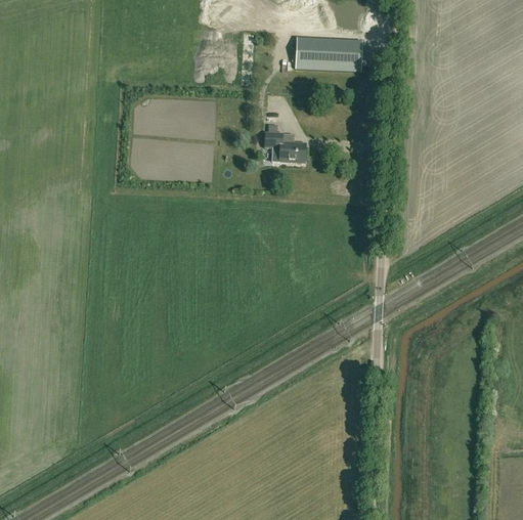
[(276,0),(275,18),(306,19),(306,0),(287,0),(276,0)]
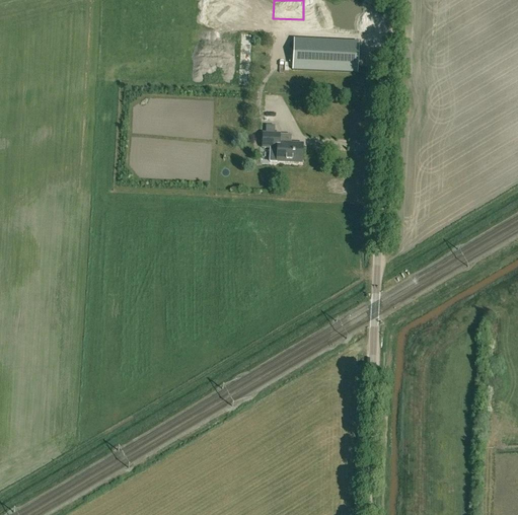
[(356,69),(357,39),(293,35),(292,66),(356,69)]
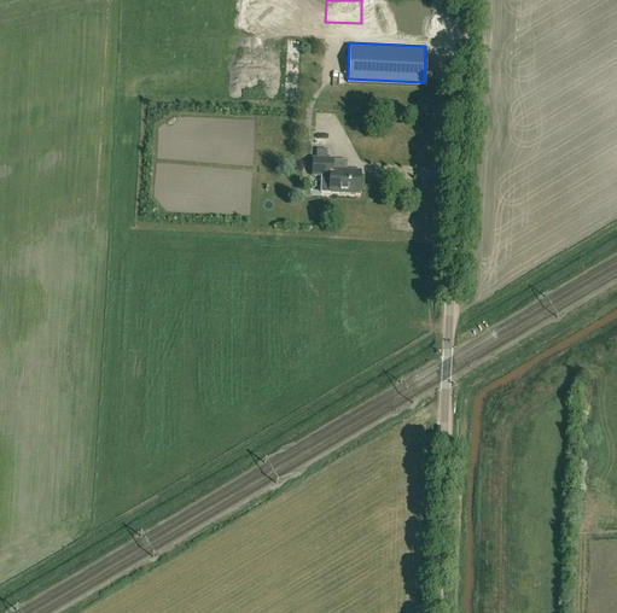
[(498,124),(485,126),(487,142),(499,142),(498,124)]
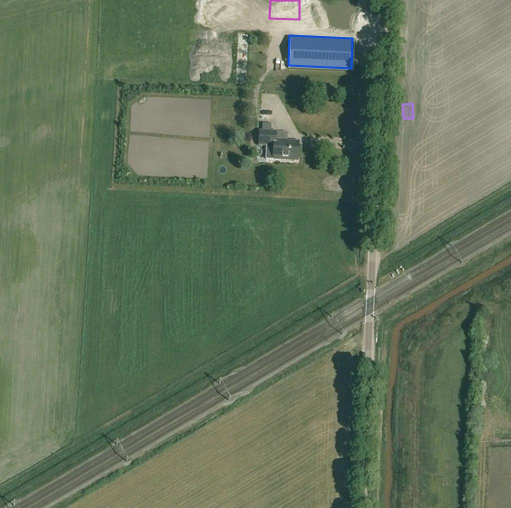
[(272,156),(296,157),(297,138),(274,137),(274,129),(259,128),(258,142),(273,142),(272,156)]
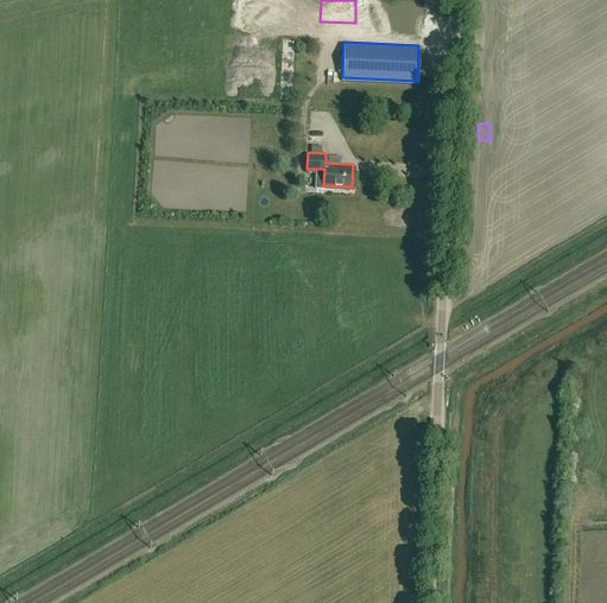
[(410,221),(411,210),(389,207),(387,217),(410,221)]
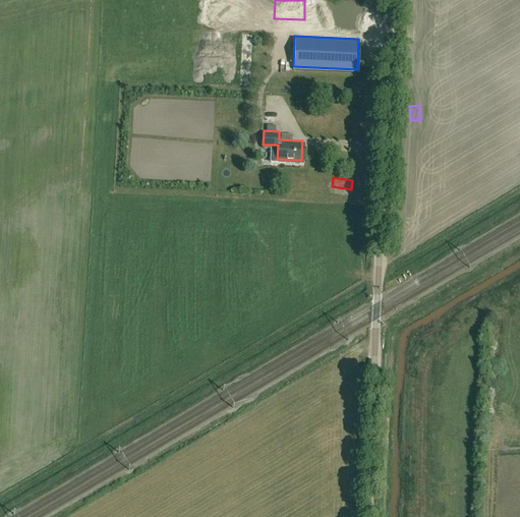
All buildings are outlined.
